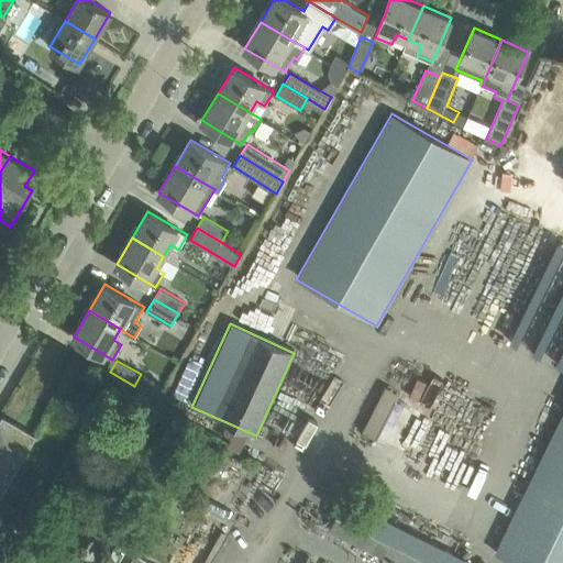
[(152,373),(144,386),(157,394),(165,381),(152,373)]
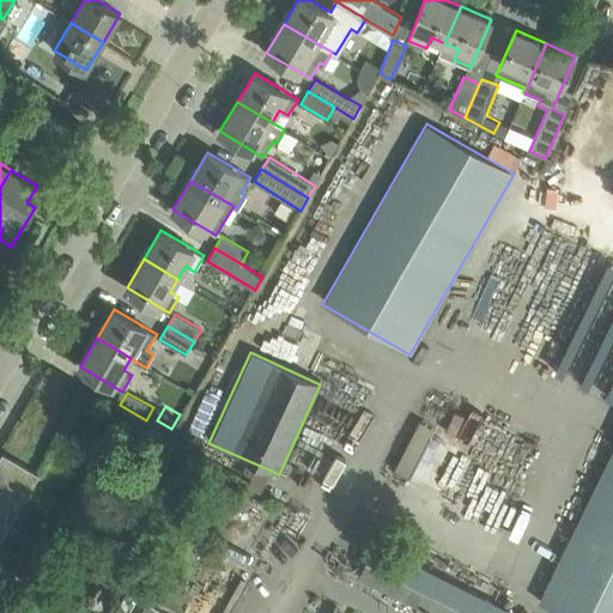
[(412,475),(439,425),(424,417),(396,467),(412,475)]
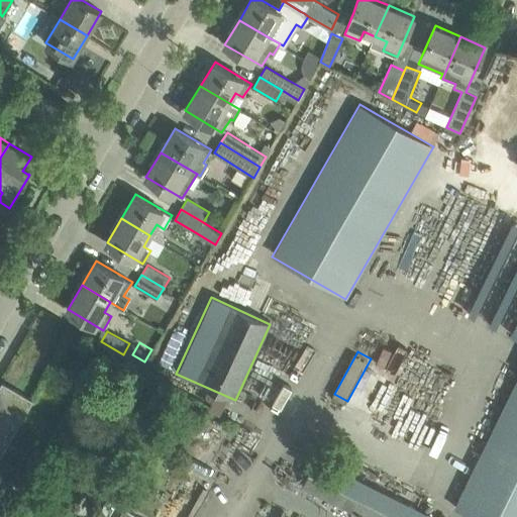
[(2,382),(0,385),(0,455),(32,400),(2,382)]
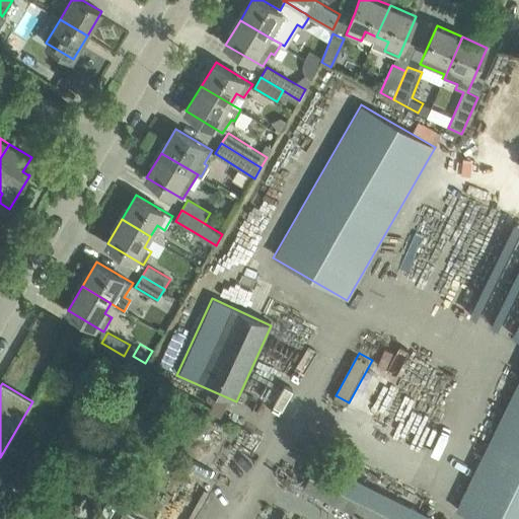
[(518,518),(518,385),(457,511),(472,518),(518,518)]
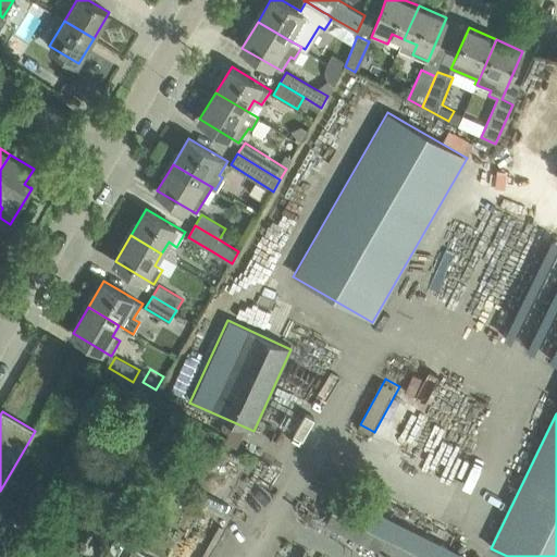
[(466,556),(339,494),(325,522),(394,556),(466,556)]
